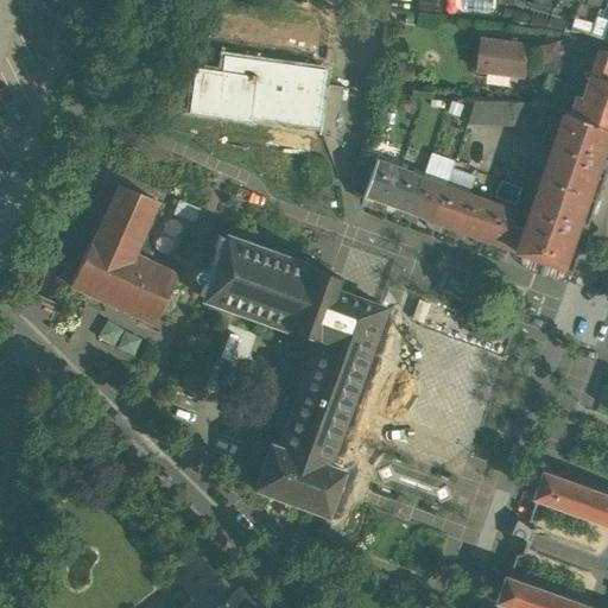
[(534,0),(531,11),(552,17),(557,0),(534,0)]
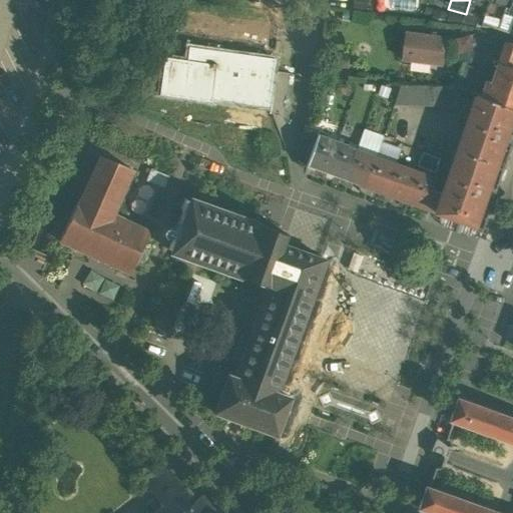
[(491,2),(485,0),(470,0),(466,14),(486,20),(491,2)]
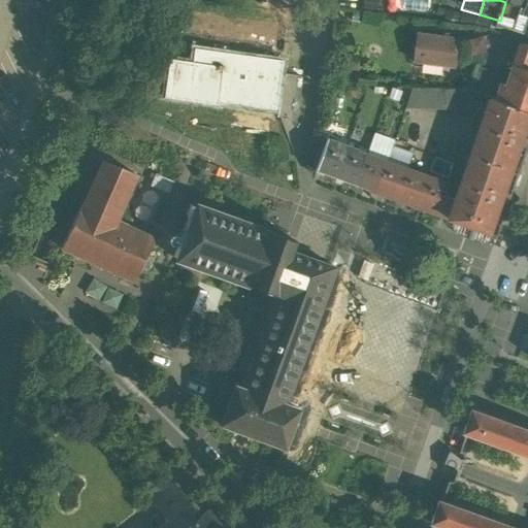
[(527,0),(499,0),(505,2),(526,9),(527,4),(527,0)]
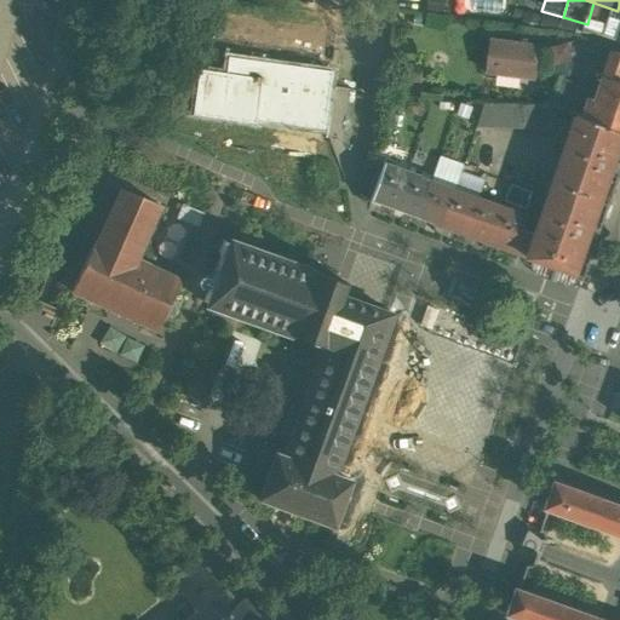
[(539,46),(491,40),(486,74),(535,80),(539,46)]
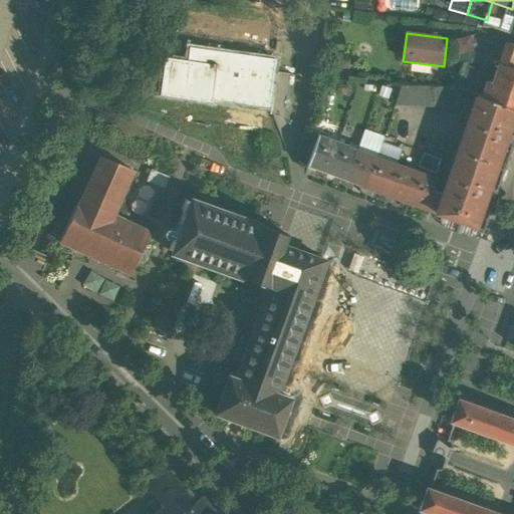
[(473,49),(471,36),(457,38),(459,51),(473,49)]
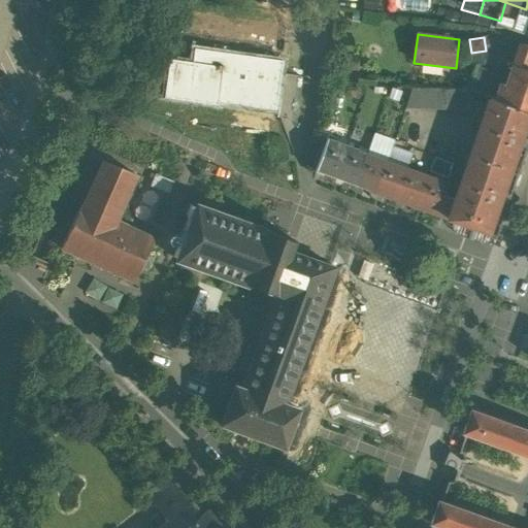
[(527,46),(524,45),(521,46),(507,86),(502,85),(497,100),(527,110),(527,46)]
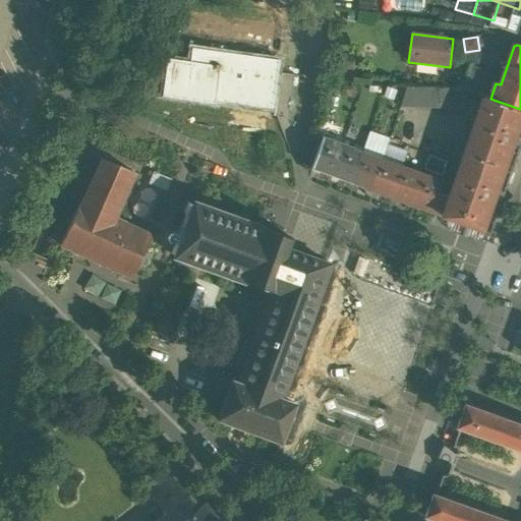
[(277,61),(191,49),(189,63),(167,60),(162,96),(214,103),(214,100),(271,108),(273,95),(277,61)]
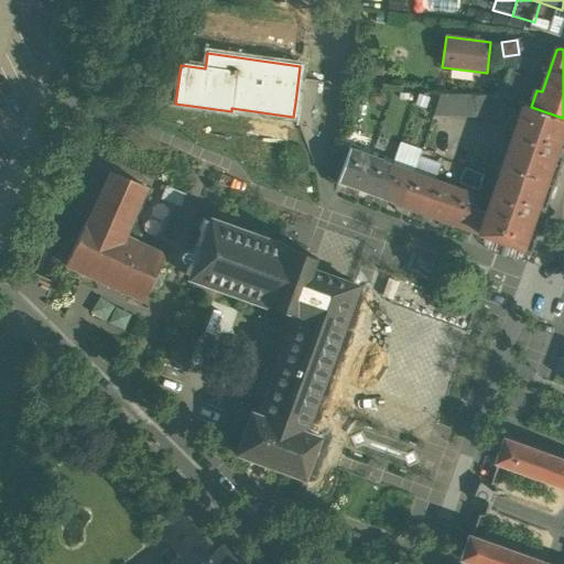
[(511,71),(502,96),(502,97),(519,102),(529,77),(511,71)]
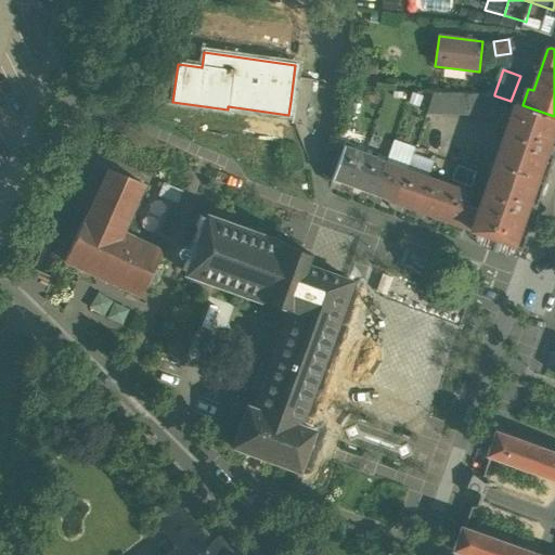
[(494,94),(435,93),(427,114),(494,116),(494,95),(494,94)]
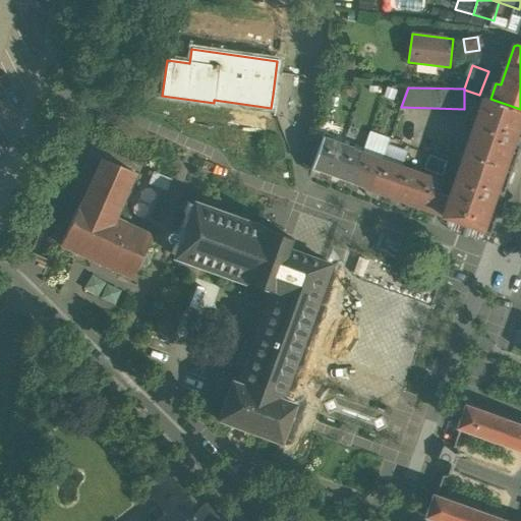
[(520,109),(490,99),(486,97),(452,199),(446,217),(491,233),(499,211),(496,209),(504,185),(507,187),(519,155),(515,153),(520,134),(520,109)]
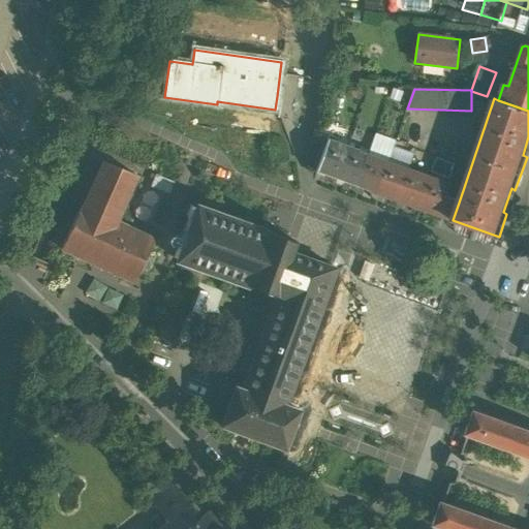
[(347,149),(327,142),(315,173),(337,180),(347,149)]
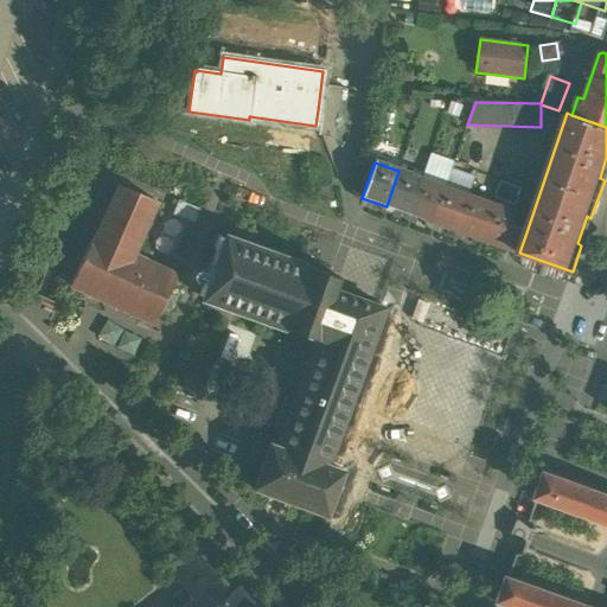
[(422,179),(398,171),(387,206),(409,215),(422,179)]
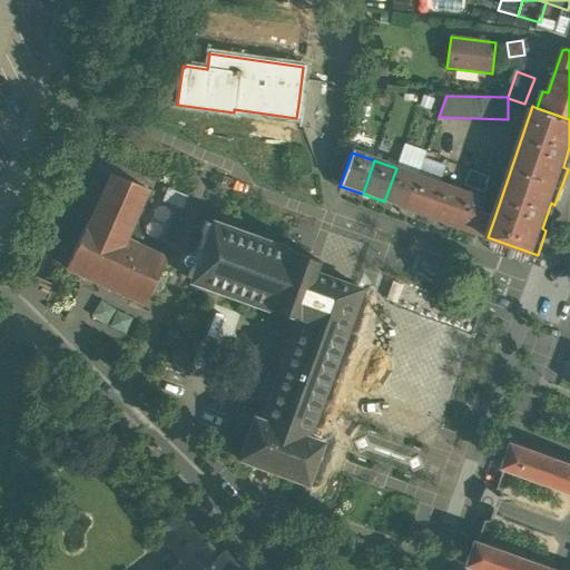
[(419,176),(396,168),(384,202),(406,209),(419,176)]
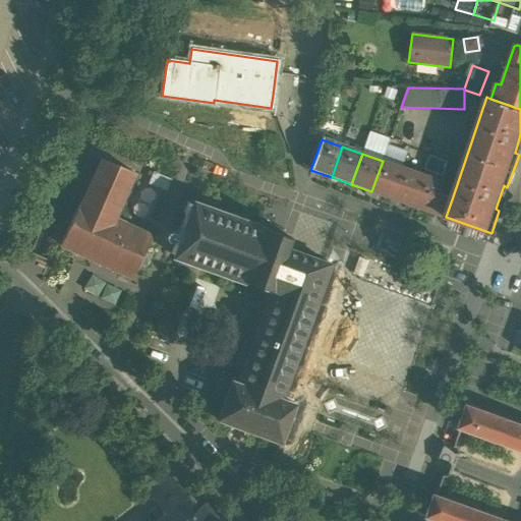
[(101,160),(80,204),(79,203),(60,245),(121,274),(132,278),(152,236),(113,219),(133,173),(101,160)]
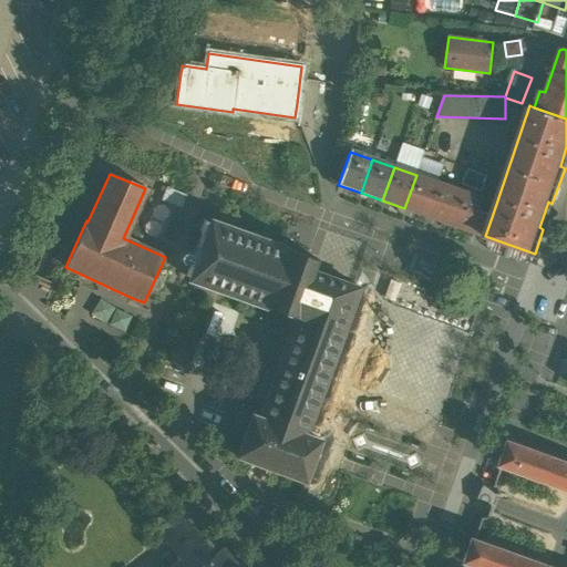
[(428,216),(439,183),(416,175),(404,208),(428,216)]
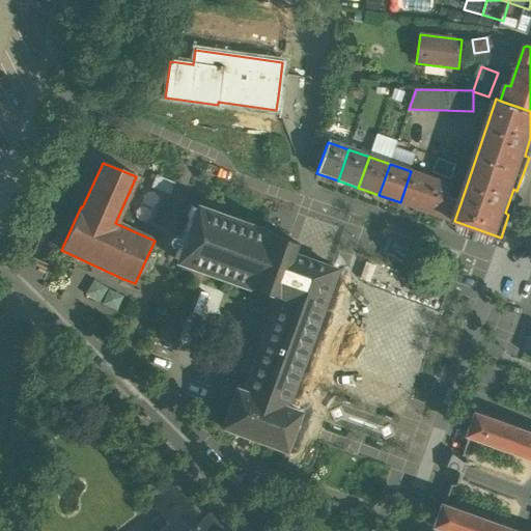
[(422,210),(432,178),(411,171),(400,202),(422,210)]
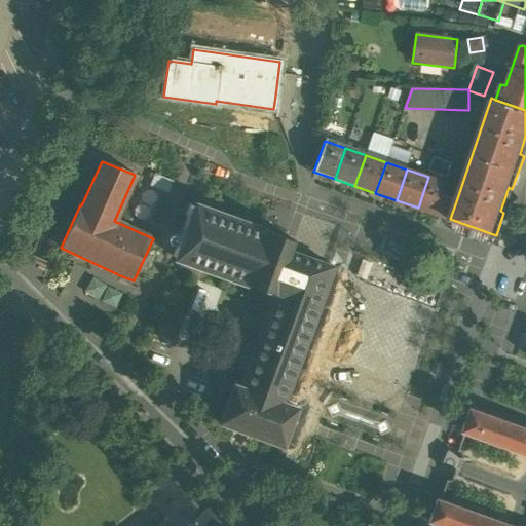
[(173,182),(154,174),(149,186),(167,194),(173,182)]
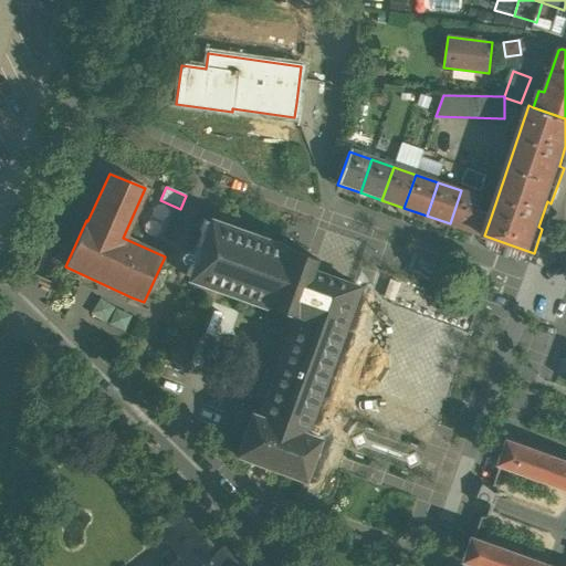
[(479,212),(484,199),(461,190),(450,223),(472,231),(484,236),(491,217),(479,212)]
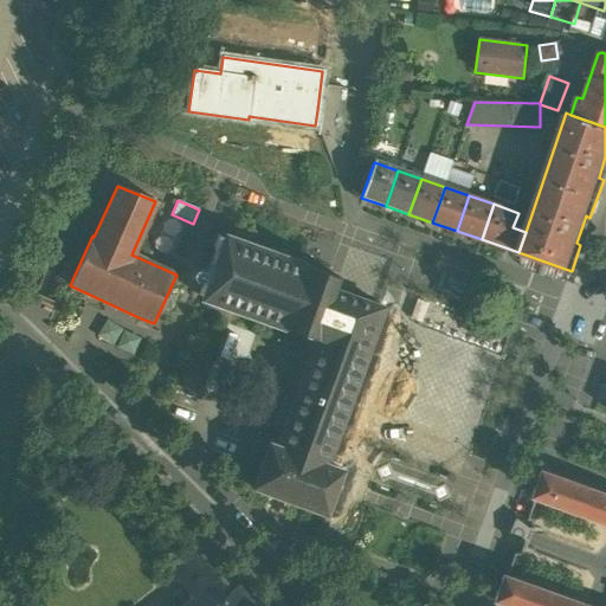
[(336,279),(224,239),(202,297),(315,339),(305,362),(275,447),(268,444),(251,489),(323,515),(340,469),(326,464),(330,451),(366,355),(382,309),(333,290),(336,279)]
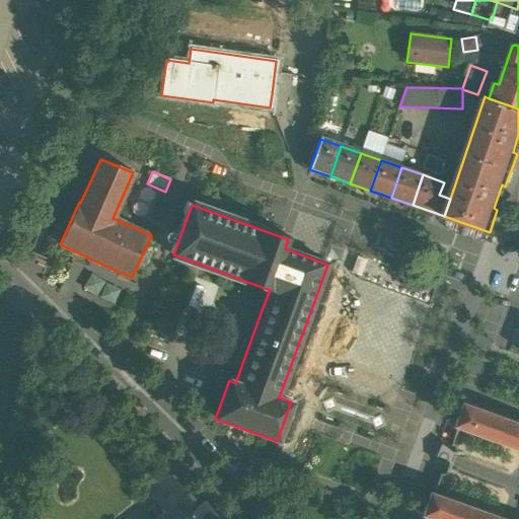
[(518,422),(466,403),(458,425),(460,425),(518,446),(518,422)]
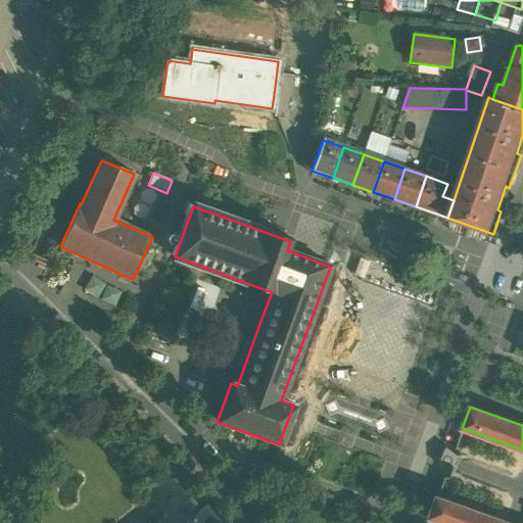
[(172,480),(151,496),(168,516),(188,500),(172,480)]
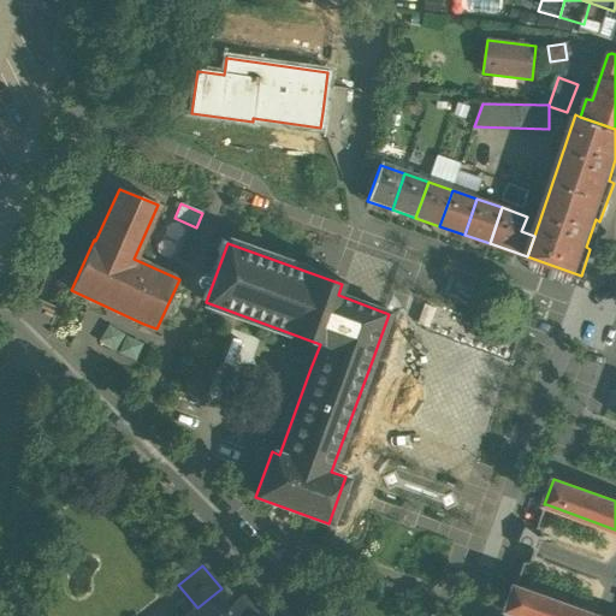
[(517,584),(516,582),(507,610),(522,615),(608,615),(602,614),(517,584)]
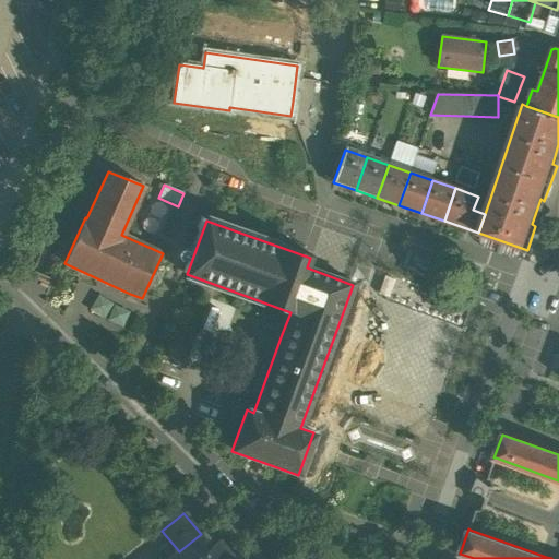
[(193,558),(211,546),(201,534),(179,551),(168,558),(193,558)]
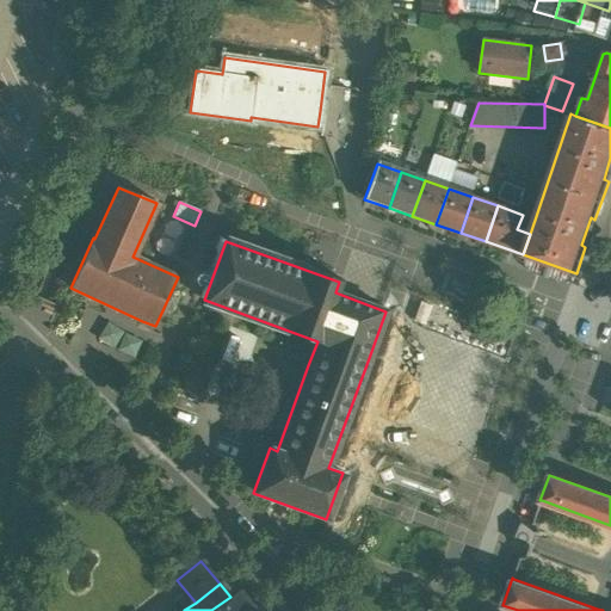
[(254,610),(239,591),(230,597),(211,610),(254,610)]
